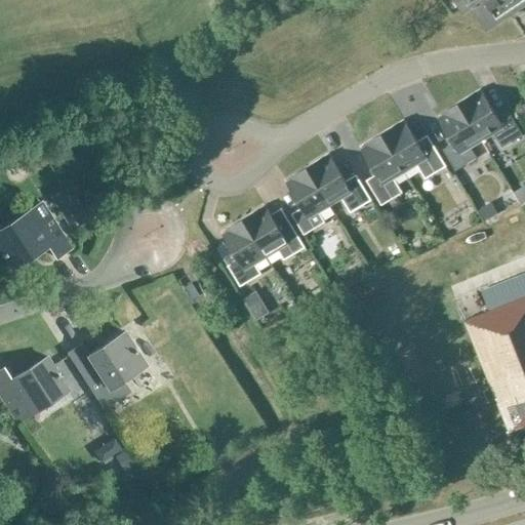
[(519,4),(524,0),(457,0),(463,8),(472,2),(487,25),(509,10),(514,17),(524,11),(519,4)]
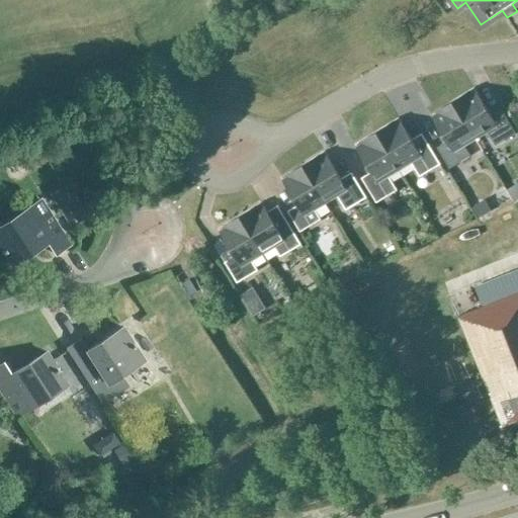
[(491,114),(476,90),(468,94),(466,92),(452,101),(476,139),(487,132),(496,146),(516,134),(501,108),(491,114)]
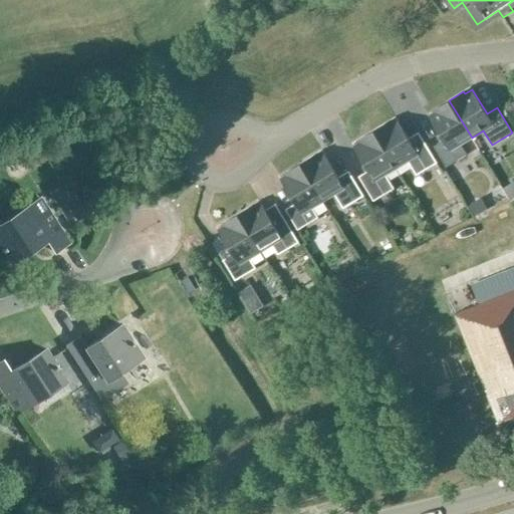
[(449,100),(435,108),(437,110),(429,115),(444,140),(434,147),(447,167),(467,155),(461,145),(472,138),(449,100)]
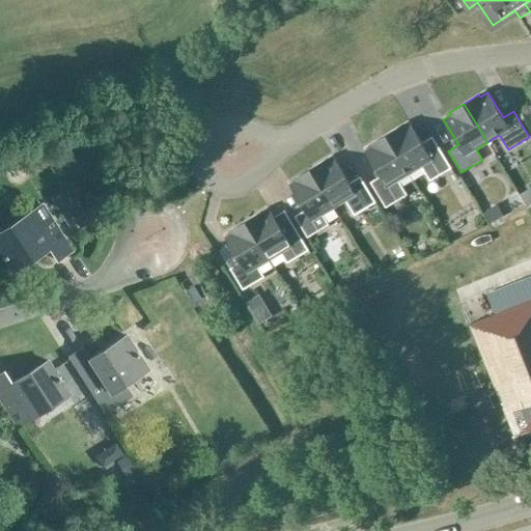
[(451,168),(436,142),(425,148),(410,123),(402,128),(401,126),(387,135),(410,173),(421,166),(430,180),(451,168)]
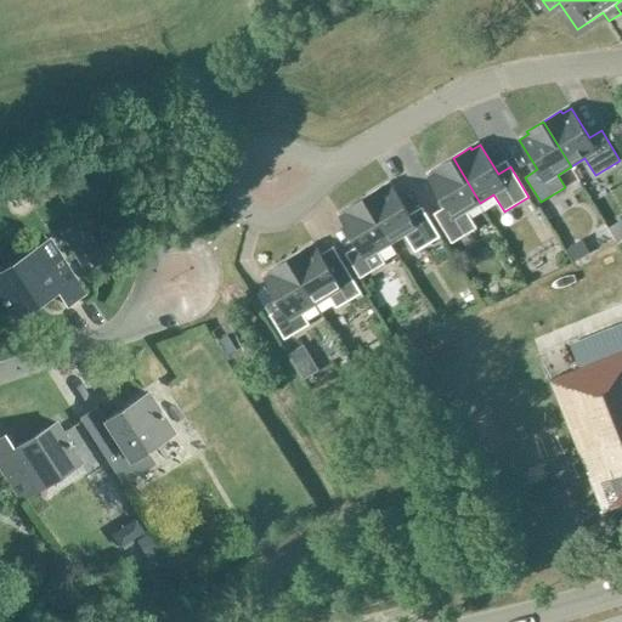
[(467,211),(480,203),(453,158),(435,168),(437,170),(428,176),(446,205),(434,214),(452,243),(478,228),(467,211)]
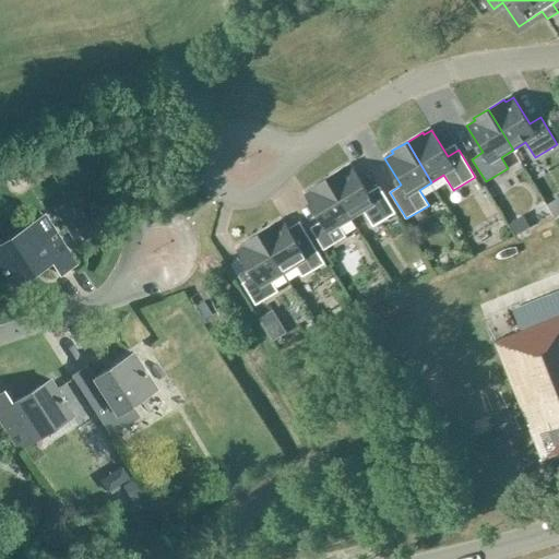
[(368,192),(352,166),(344,170),(343,168),(328,177),(352,218),(364,211),(373,226),(395,213),(379,186),(368,192)]
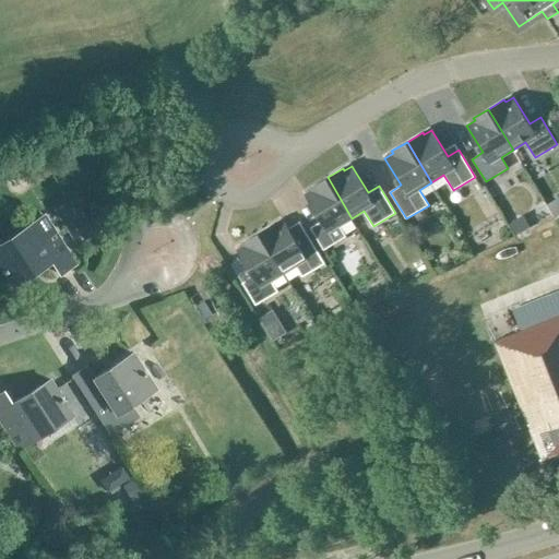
[(340,226),(352,218),(328,177),(312,187),(313,189),(306,193),(322,221),(310,227),(324,250),(346,236),(340,226)]
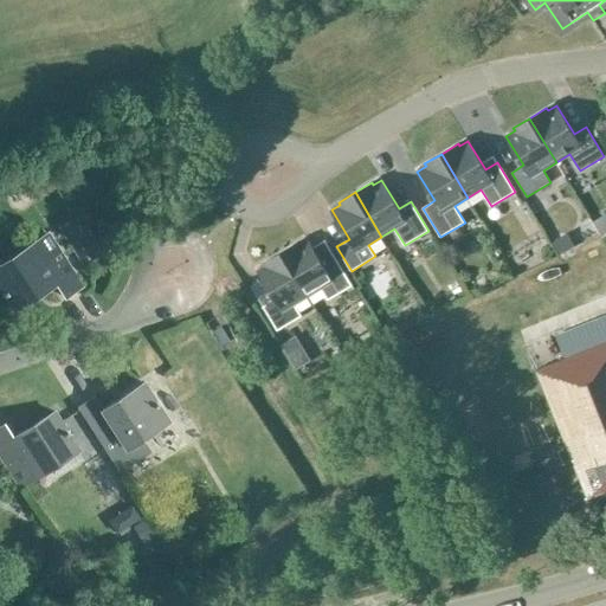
[(97,256),(79,227),(64,238),(81,266),(97,256)]
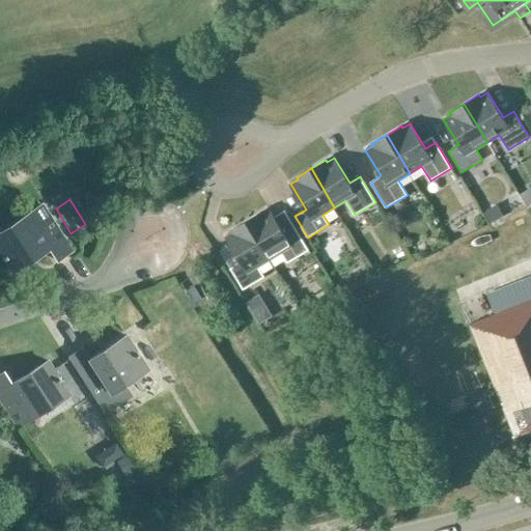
[(42,204),(0,231),(0,251),(12,271),(49,248),(56,259),(71,250),(42,204)]
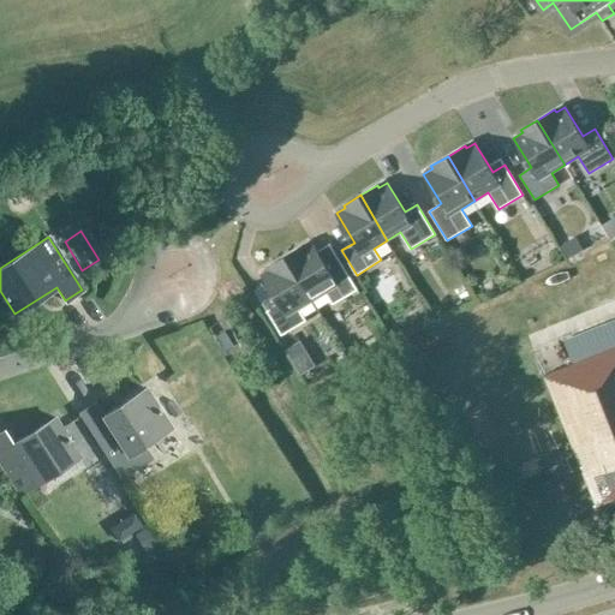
[(577,240),(561,250),(567,261),(583,251),(577,240)]
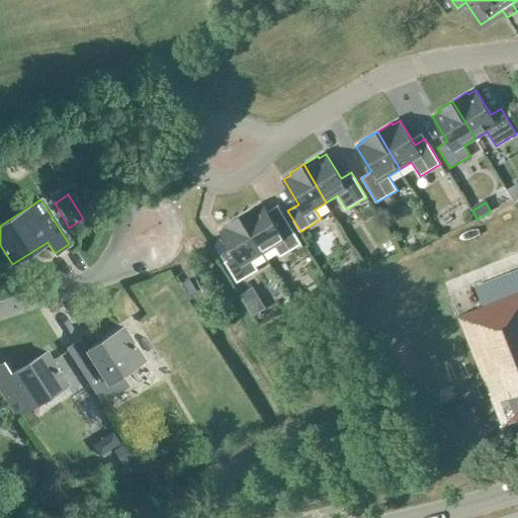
[(278,230),(263,204),(256,208),(255,206),(240,216),(263,253),(274,247),(280,257),(301,244),(288,223),(278,230)]
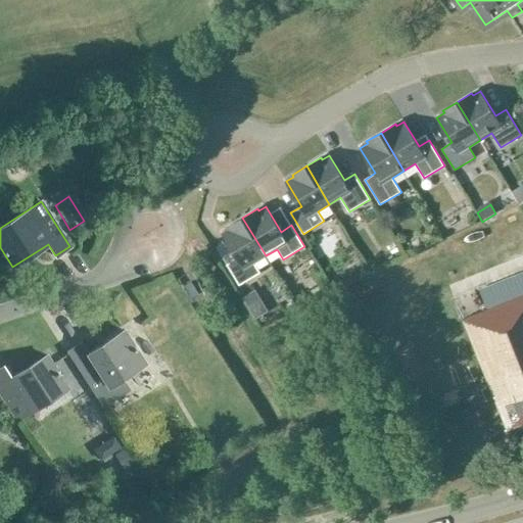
[(254,263),(266,255),(242,218),(228,226),(230,229),(222,233),(237,258),(227,265),(239,286),(260,273),(254,263)]
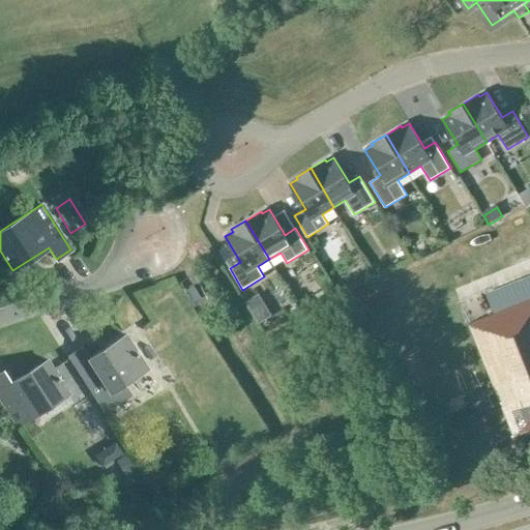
[(529,300),(470,324),(513,436),(529,429),(529,300)]
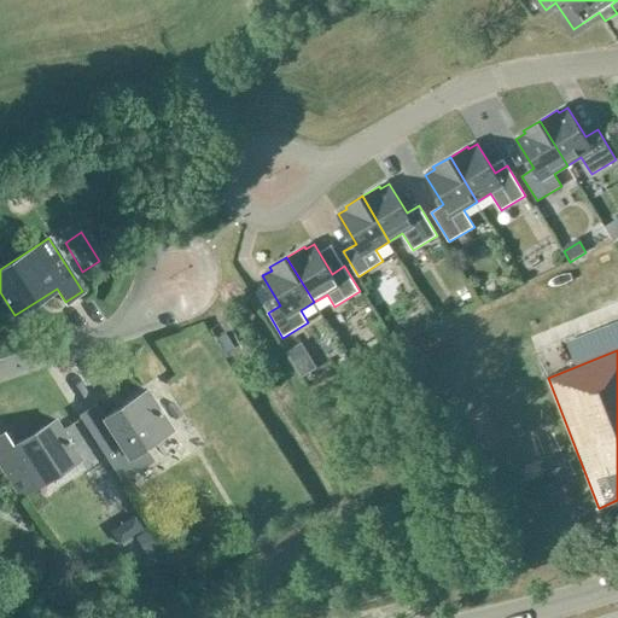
[(95,403),(79,414),(121,481),(122,479),(122,478),(151,460),(144,447),(172,429),(146,390),(105,417),(95,403)]
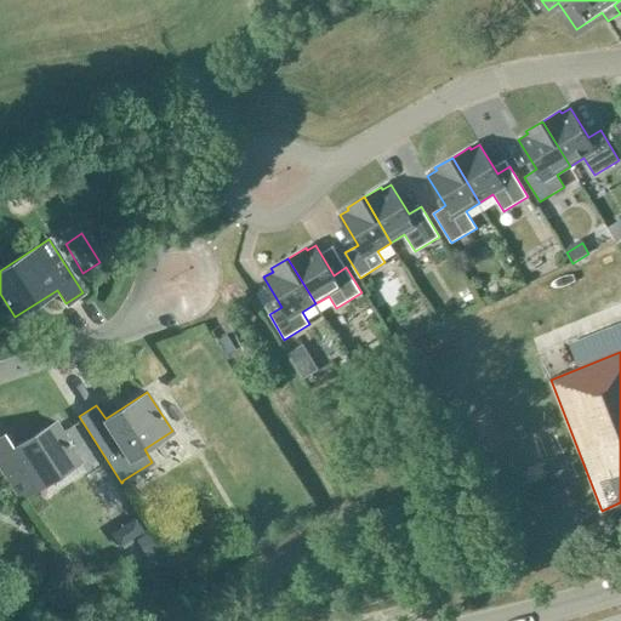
[(13,448),(4,434),(0,436),(0,466),(21,499),(80,460),(55,421),(13,448)]
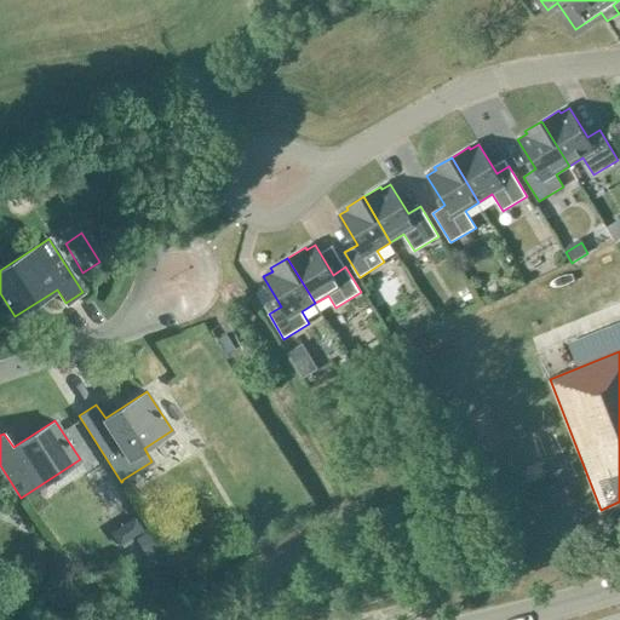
[(566,468),(554,472),(557,482),(569,477),(566,468)]
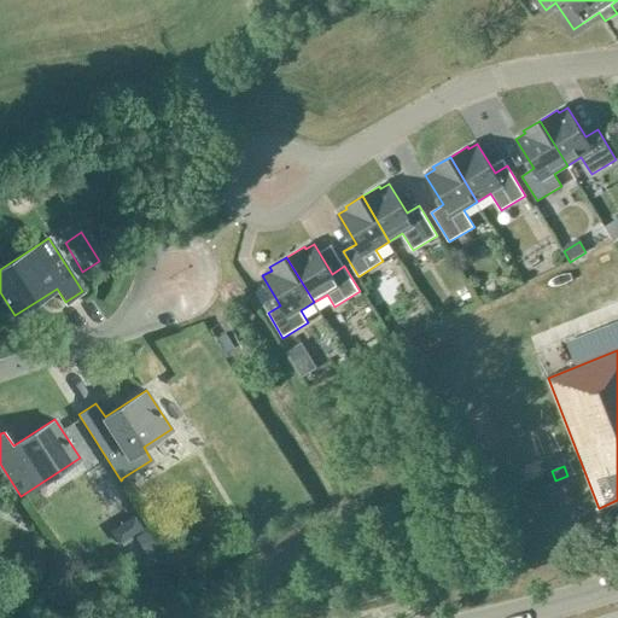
[(147,529),(135,536),(147,553),(158,546),(147,529)]
